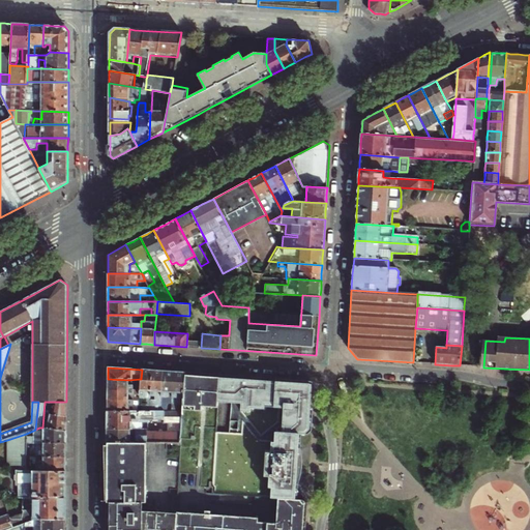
[(147,370),(142,370),(141,379),(140,390),(140,395),(143,395),(143,398),(146,398),(146,401),(150,401),(150,396),(152,371),(147,370)]
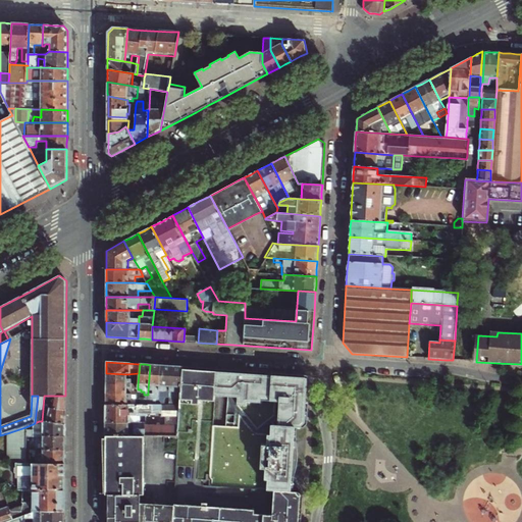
[(156,365),(150,365),(148,390),(153,390),(153,385),(159,385),(160,365),(156,365)]
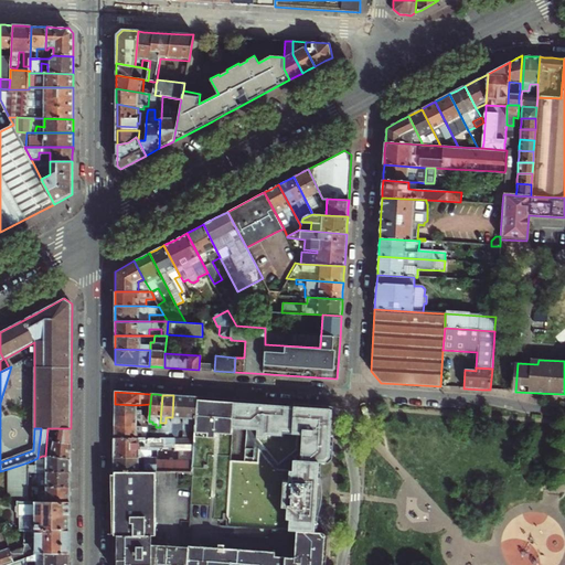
[(183,423),(185,396),(180,396),(173,395),(172,417),(171,430),(171,438),(182,438),(183,423)]
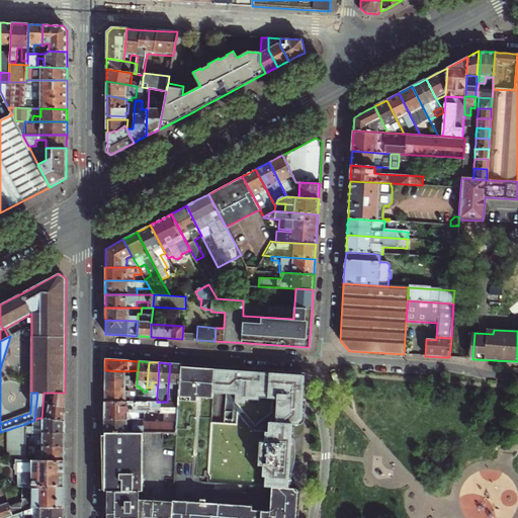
[(172,394),(179,394),(181,366),(181,364),(175,363),(170,363),(168,387),(172,387),(172,394)]
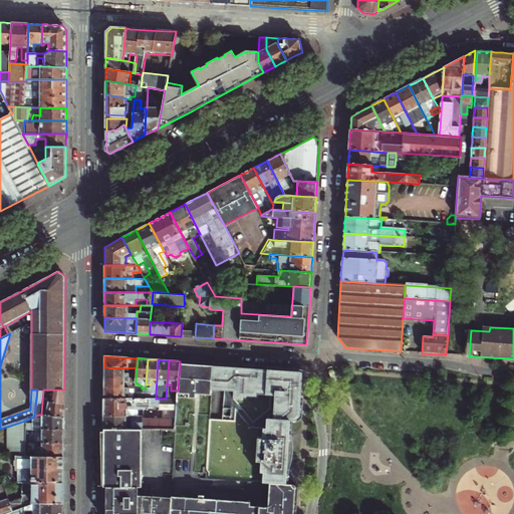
[(196,364),(180,363),(178,391),(178,393),(187,393),(187,396),(197,397),(197,394),(212,395),(213,389),(214,365),(196,364)]
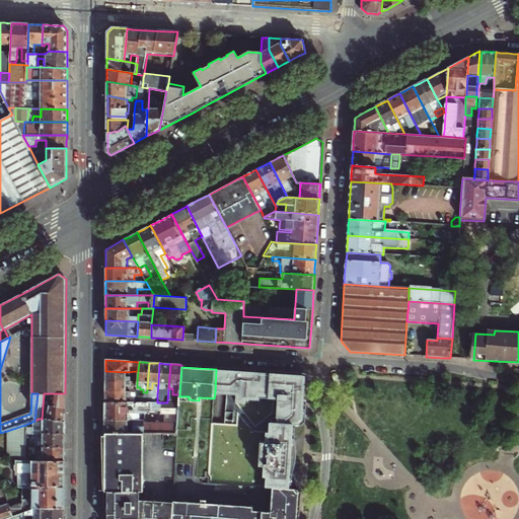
[(216,369),(215,392),(237,393),(236,400),(243,401),(244,369),(228,368),(216,367),(216,369)]
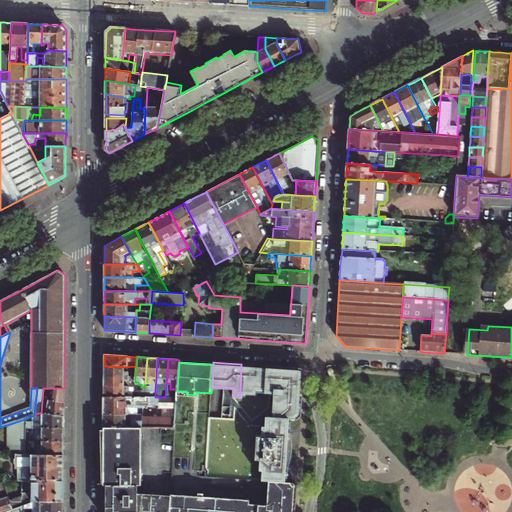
[(253,367),(253,365),(241,364),(240,396),(242,396),(242,394),(257,395),(257,392),(266,393),(266,395),(275,396),(273,418),(268,418),(267,428),(263,427),(263,438),(257,438),(255,461),(261,461),(261,471),(264,471),(263,481),(269,482),(285,483),(286,479),(286,473),(288,473),(290,468),(291,463),(292,457),(293,452),(293,447),(293,441),(293,436),(292,431),(289,430),(290,426),(290,420),(299,420),(301,418),(302,398),(300,398),(300,393),(301,388),(303,387),(304,368),(267,366),(267,368),(260,368),(253,367)]
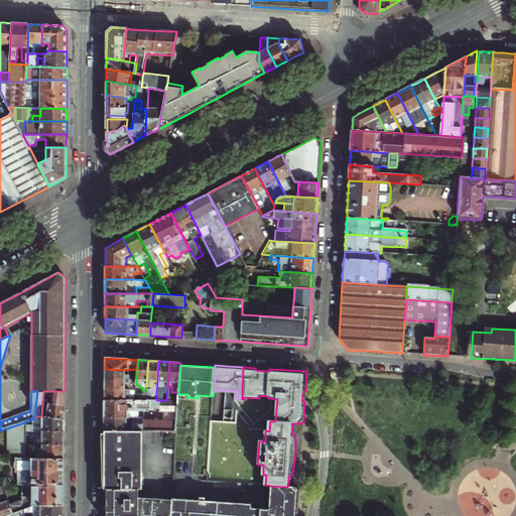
[(125,375),(125,370),(105,369),(105,375),(105,379),(130,380),(130,375),(125,375)]
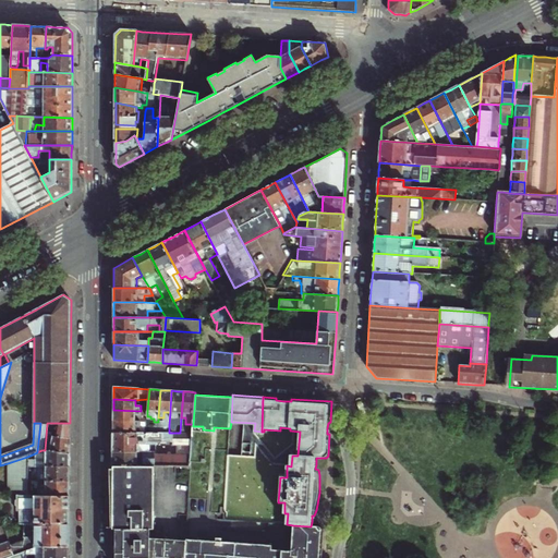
[(141,416),(141,411),(113,410),(113,417),(113,422),(135,422),(135,416),(141,416)]
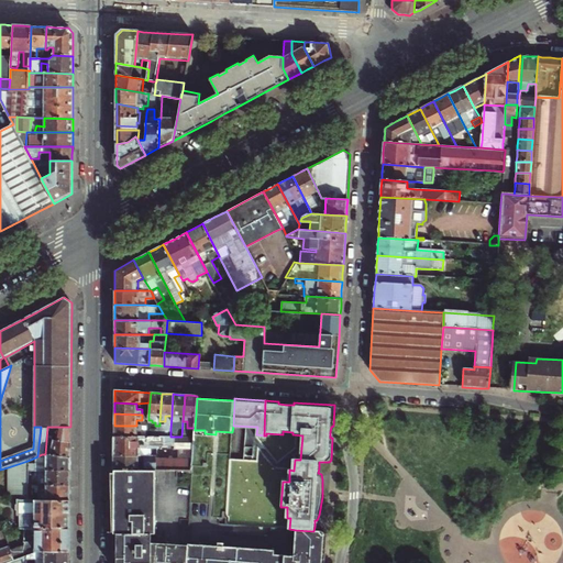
[(142,426),(136,426),(114,426),(114,433),(114,437),(135,437),(136,431),(141,430),(142,426)]
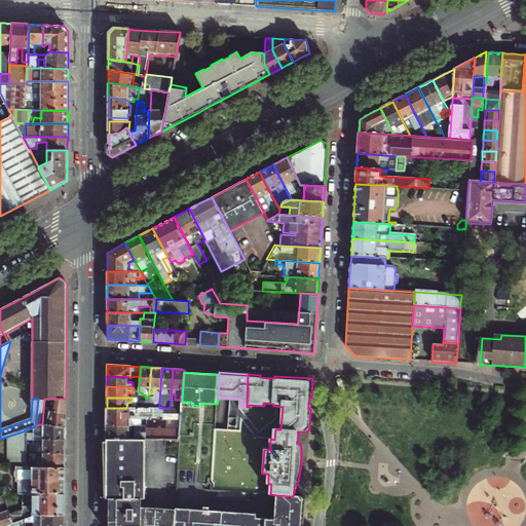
[(66,411),(66,399),(44,399),(43,412),(66,415),(66,411)]
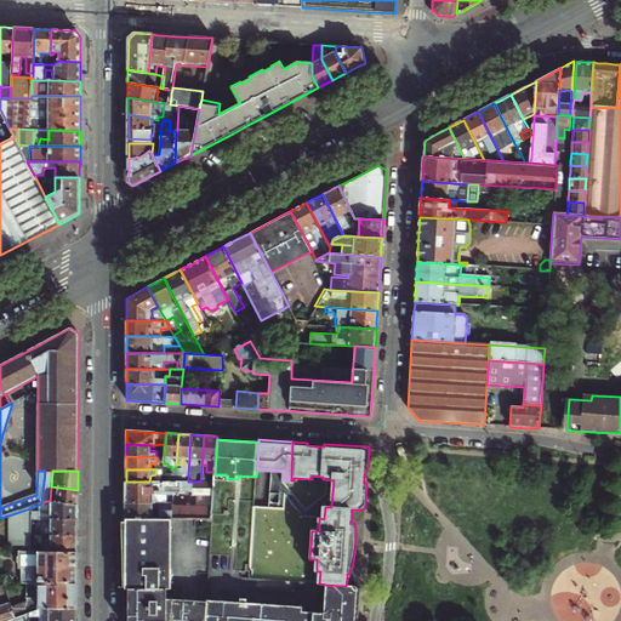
[(149,482),(126,482),(126,499),(126,503),(155,503),(155,494),(165,494),(175,494),(175,491),(193,491),(193,494),(214,495),(214,480),(200,482),(188,482),(175,482),(161,482),(159,482),(149,482)]
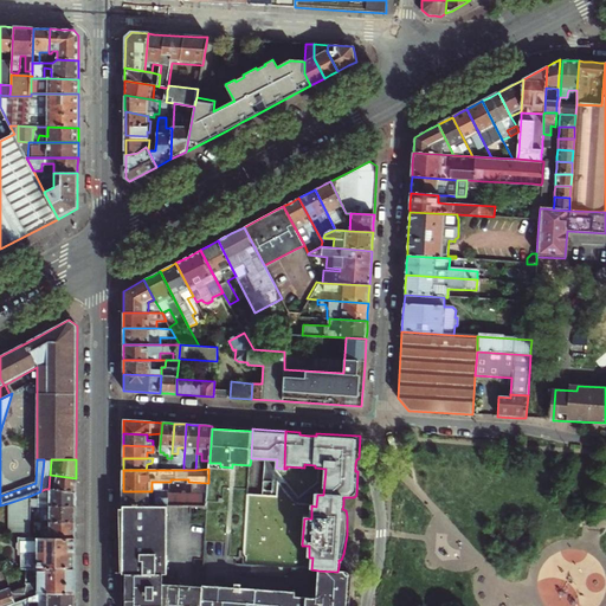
[(76,478),(50,475),(49,489),(76,492),(76,488),(76,478)]
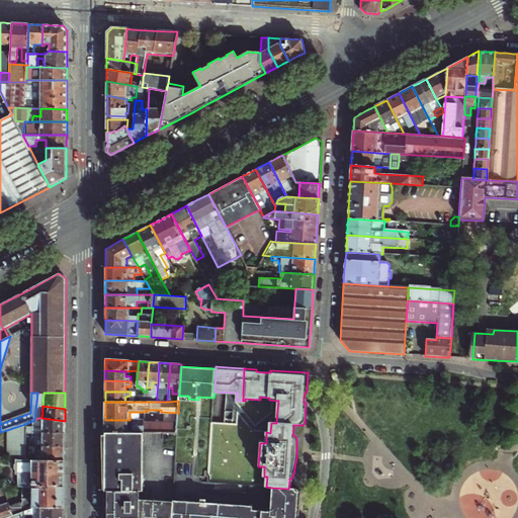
[(25,427),(25,434),(42,434),(42,432),(65,432),(65,428),(65,421),(41,418),(38,418),(34,420),(32,421),(32,430),(27,430),(27,427),(25,427)]
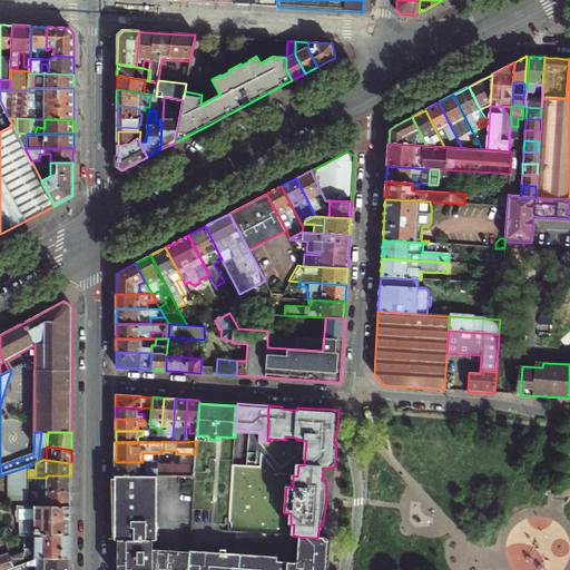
[(146,462),(143,462),(116,462),(116,471),(116,475),(153,475),(159,475),(159,469),(149,469),(146,469),(146,462)]
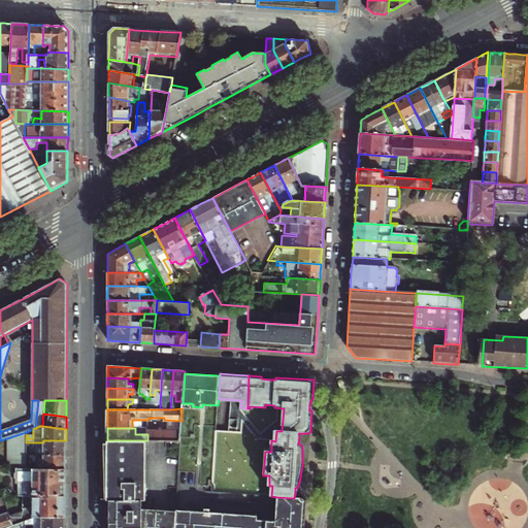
[(179,441),(180,430),(147,430),(147,434),(147,440),(179,441)]
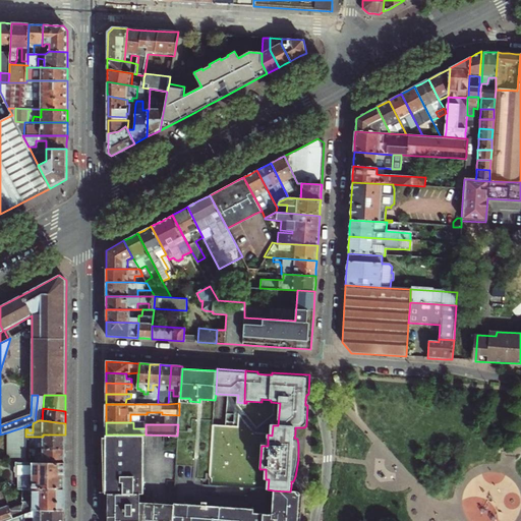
[(25,450),(25,437),(25,429),(25,426),(7,432),(7,458),(19,458),(19,464),(16,464),(16,478),(18,478),(18,482),(15,482),(15,485),(18,485),(18,490),(20,489),(64,487),(65,478),(65,462),(25,462),(25,450)]
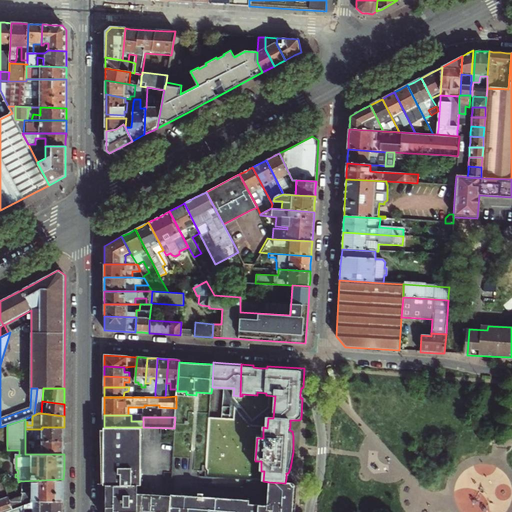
[(25,429),(25,442),(41,442),(41,441),(64,441),(64,436),(64,427),(42,427),(42,429),(25,429)]
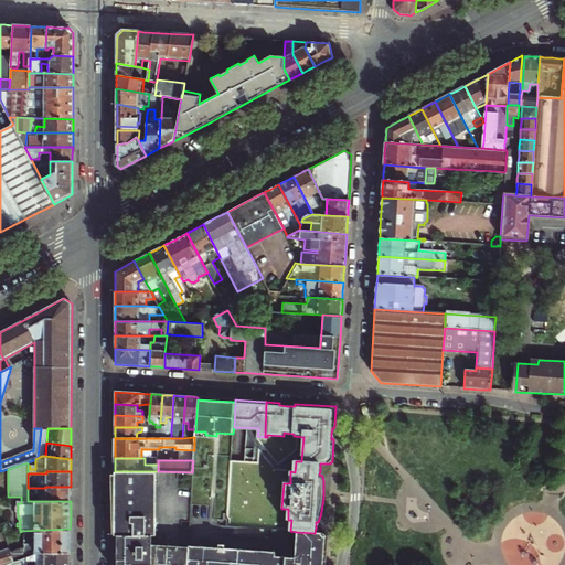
[(150,547),(150,513),(153,513),(155,493),(150,493),(151,471),(115,471),(115,530),(114,564),(181,564),(183,547),(171,546),(171,547),(164,547),(163,550),(151,550),(151,547),(150,547)]
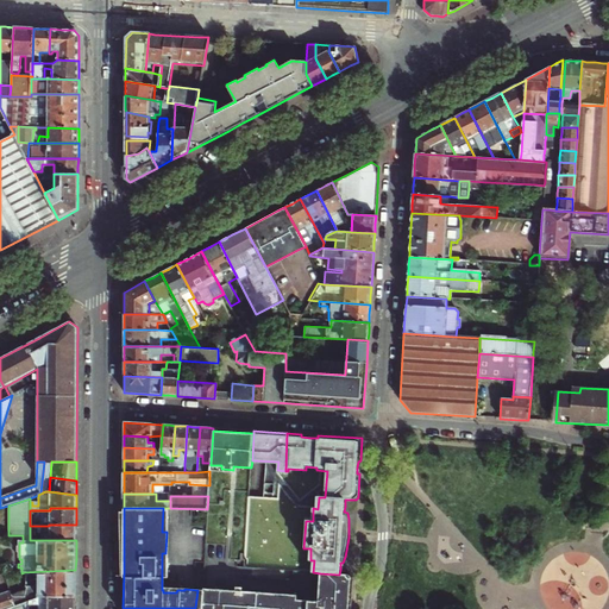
[(49,526),(30,526),(30,540),(76,540),(76,535),(76,525),(49,525),(49,526)]
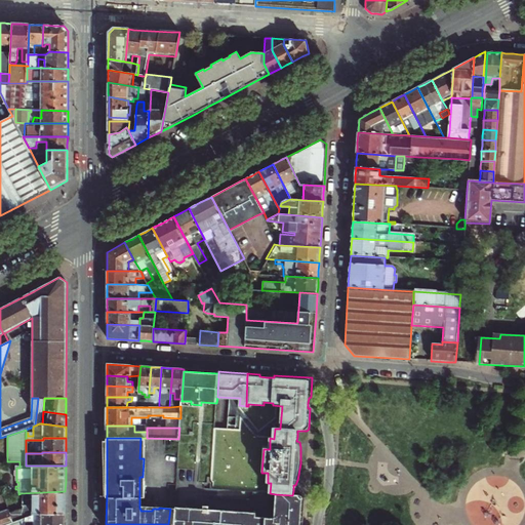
[(13,522),(25,518),(34,515),(34,513),(65,514),(65,507),(65,491),(21,493),(21,508),(9,512),(13,522)]
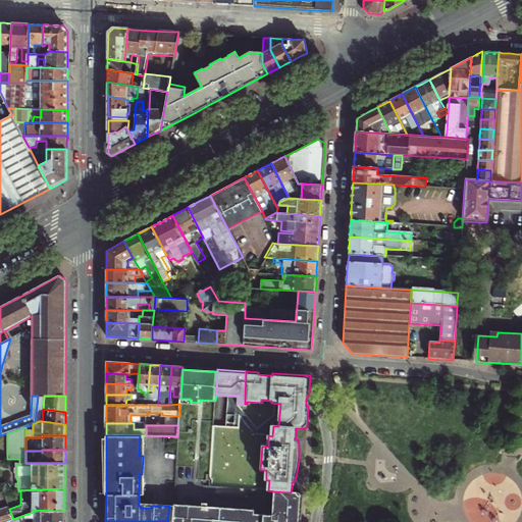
[(300,521),(301,514),(302,493),(291,492),(274,491),(272,516),(253,515),(254,511),(238,510),(238,511),(244,512),(243,521),(300,521)]
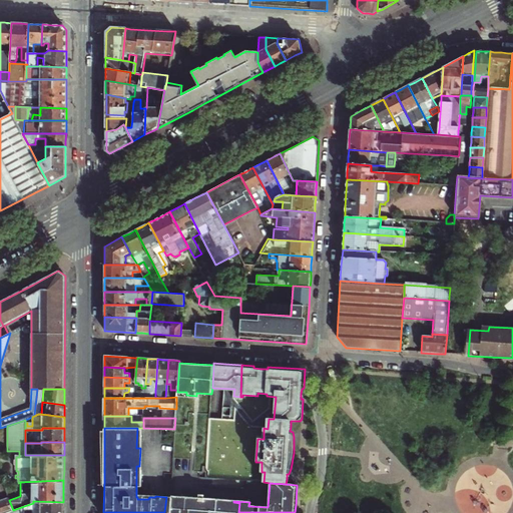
[(9,500),(8,497),(0,500),(0,512),(5,512),(13,510),(9,500)]
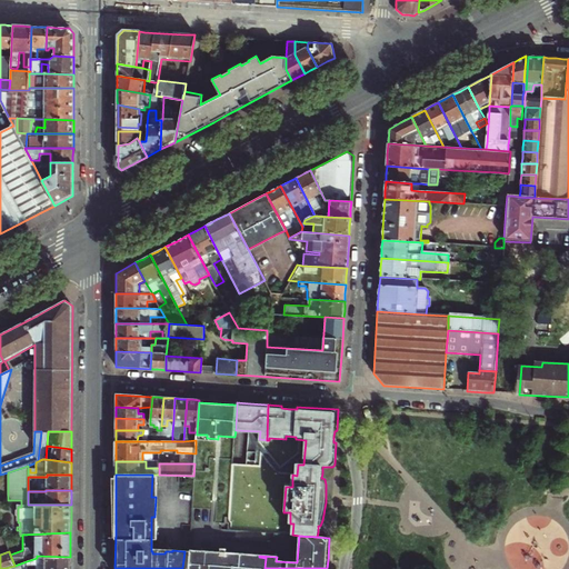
[(200,568),(202,552),(189,551),(187,568),(200,568)]
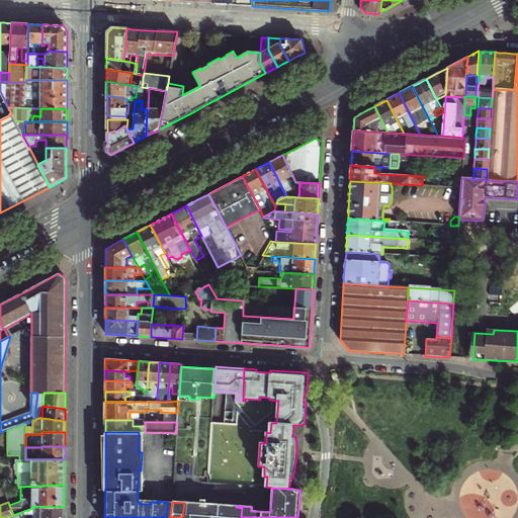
[(241,517),(242,508),(236,507),(236,506),(184,503),(182,517),(241,517)]
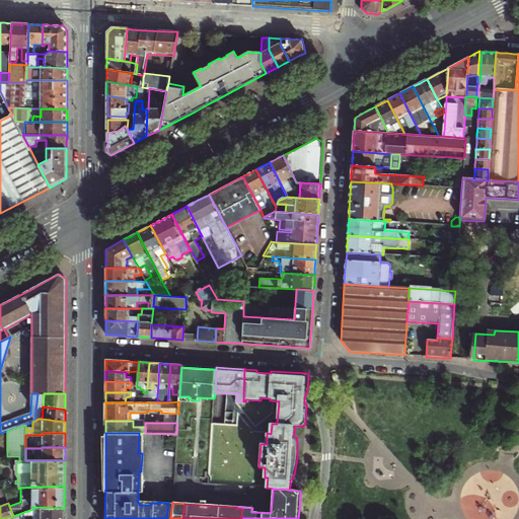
[(31,516),(31,518),(64,518),(64,508),(33,507),(33,509),(24,512),(24,517),(31,516)]
